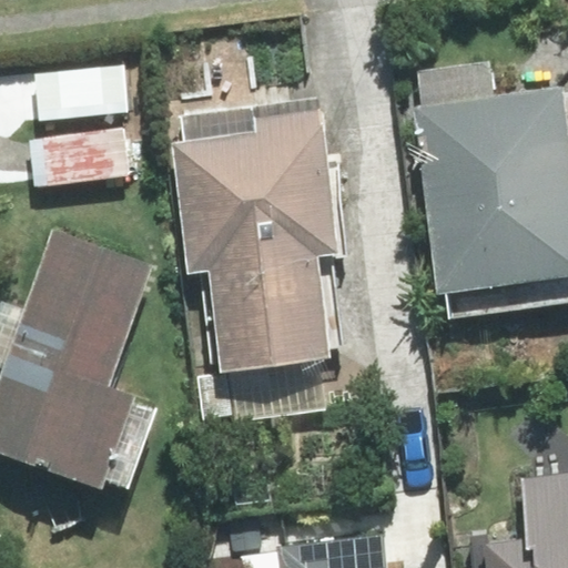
[(490,62),(418,72),(423,109),(496,99),(490,62)]
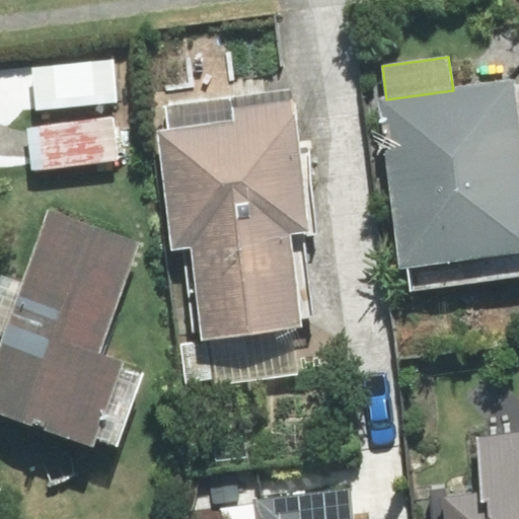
[(115,60),(31,67),(35,110),(119,102),(115,60)]
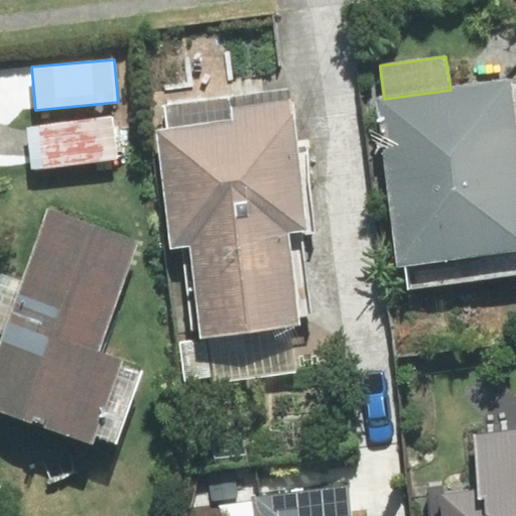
[(384,99),(377,100),(399,264),(407,263),(410,286),(515,272),(515,104),(512,100),(510,82),(450,90),(384,99)]
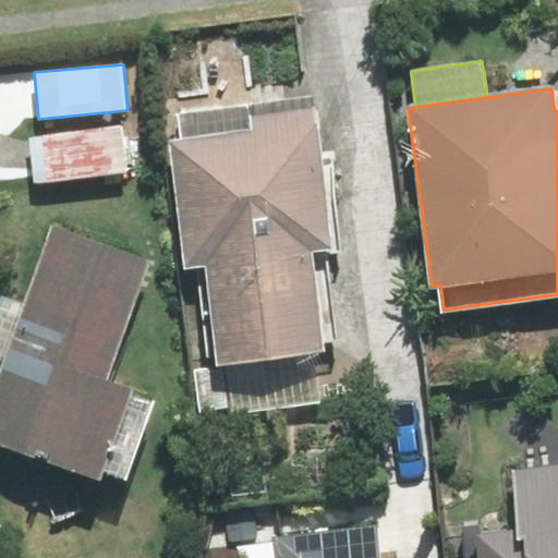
[(206,266),(218,364),(326,351),(325,342),(337,341),(326,254),(339,252),(328,159),(320,160),(314,99),(179,114),(181,141),(171,142),(185,268),(206,266)]
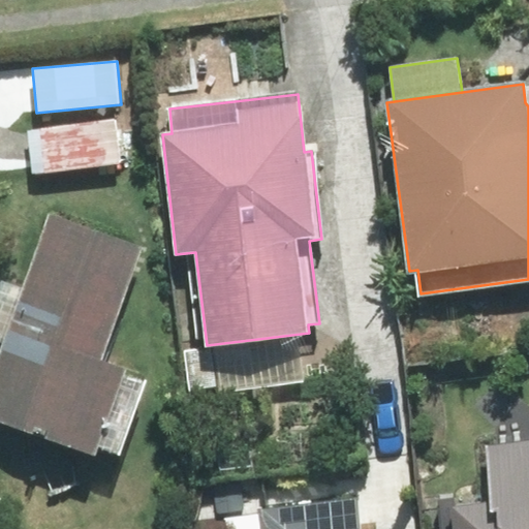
[(117,119),(28,129),(33,173),(122,161),(117,119)]
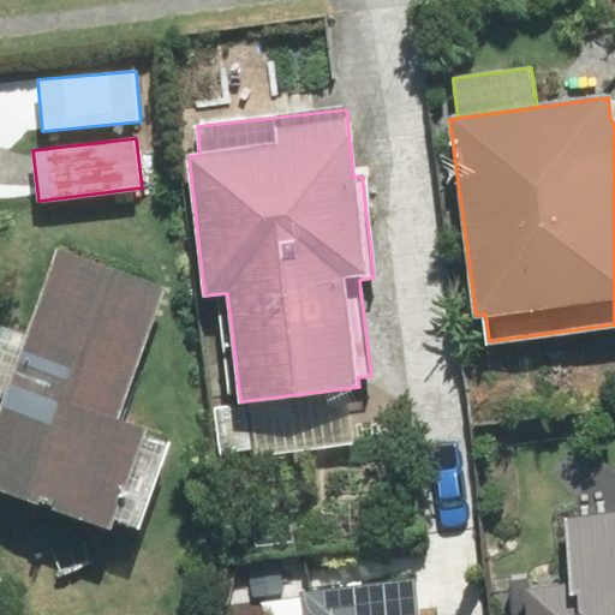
[(165,286),(58,248),(27,333),(3,324),(0,329),(0,396),(5,399),(0,412),(0,487),(111,527),(114,518),(138,526),(168,446),(143,436),(145,429),(117,418),(165,286)]
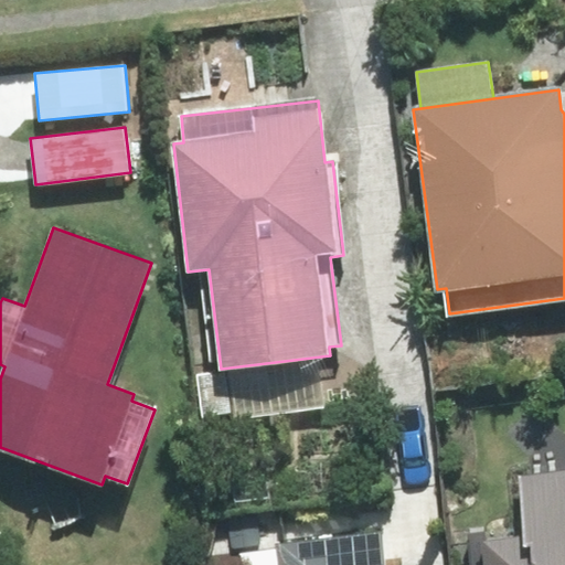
[(564,564),(564,471),(521,479),(524,536),(482,542),(486,564),(564,564)]
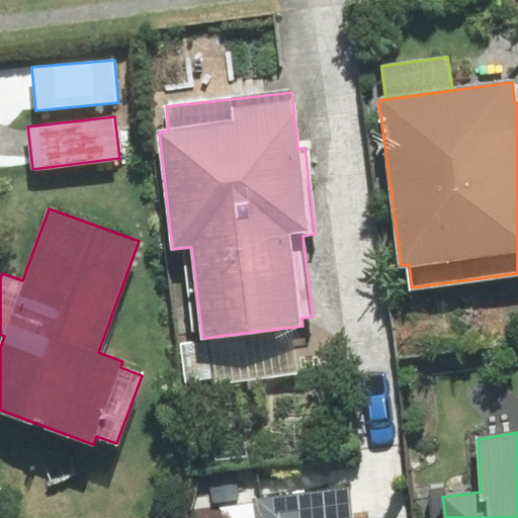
[(352,517),(349,489),(253,499),(254,517),(352,517)]
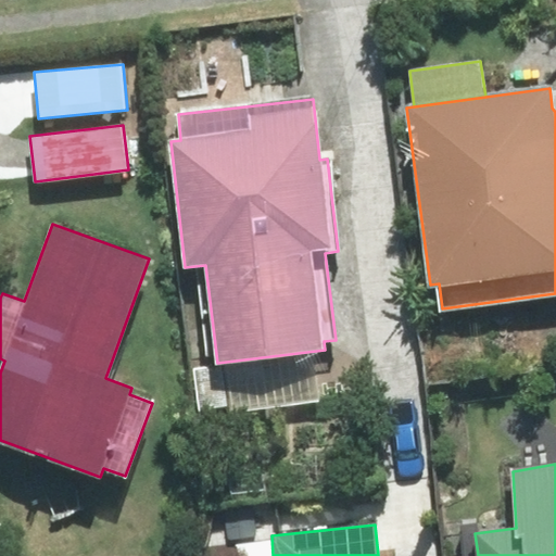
All buildings are outlined.
